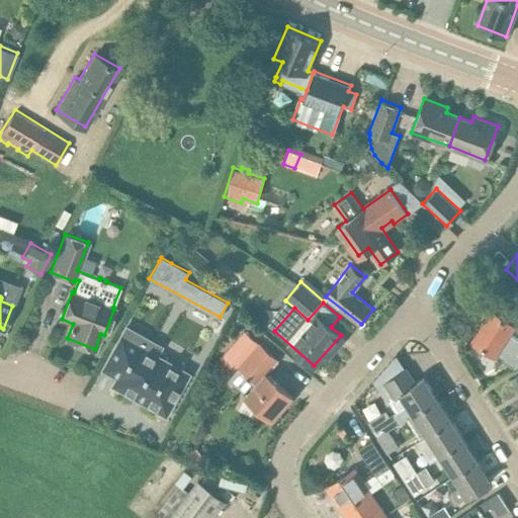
[(517,321),(516,320),(513,324),(492,310),(472,340),(494,354),(496,352),(504,357),(503,359),(514,366),(517,363),(517,321)]
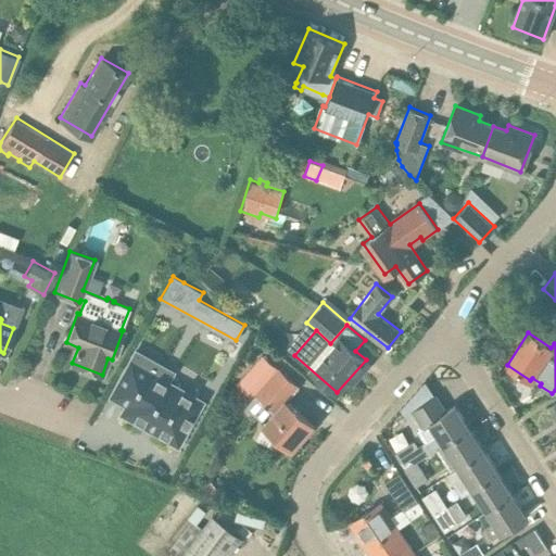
[(177,444),(201,401),(163,379),(168,370),(131,350),(108,394),(126,404),(121,413),(177,444)]
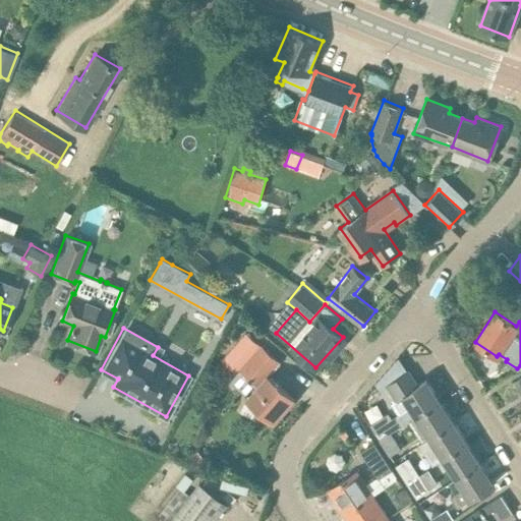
[(261,345),(245,333),(222,359),(236,372),(239,368),(261,345)]
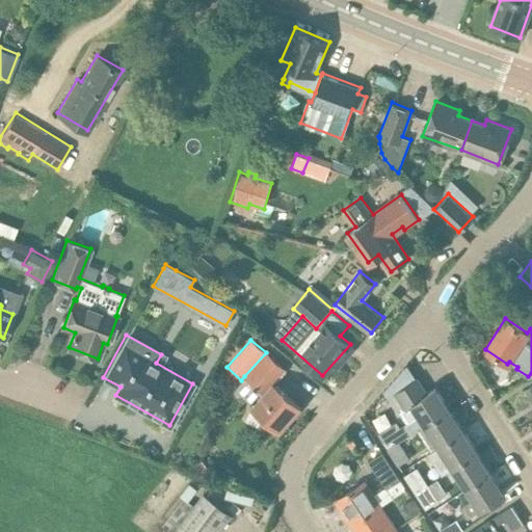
[(301,406),(274,383),(287,369),(267,351),(266,352),(244,376),(264,393),(253,406),(245,419),(261,428),(268,420),(281,430),(301,406)]
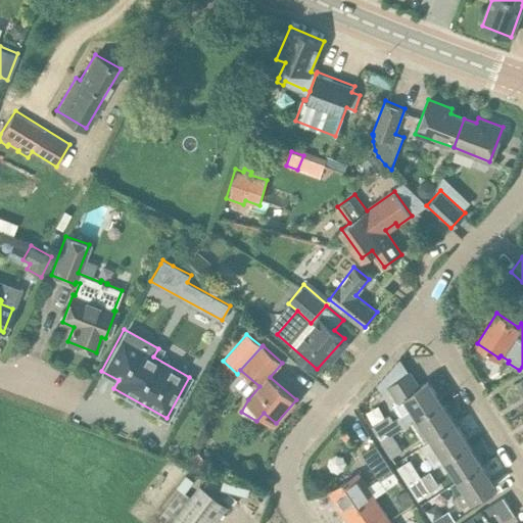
[(389,386),(396,397),(392,400),(392,405),(406,426),(418,418),(419,419),(442,402),(429,381),(420,387),(411,372),(389,386)]
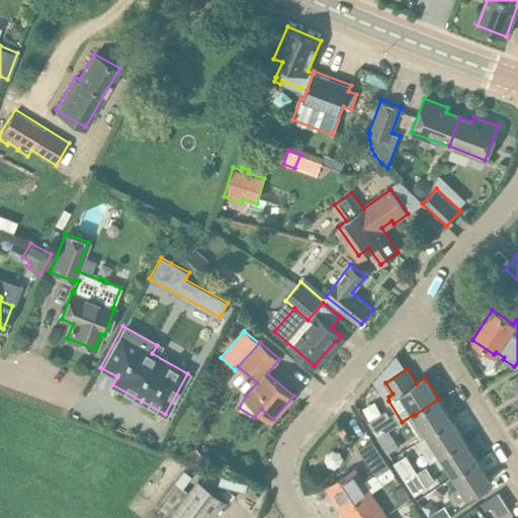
[(438,399),(415,415),(427,434),(416,441),(417,442),(451,420),(438,399)]
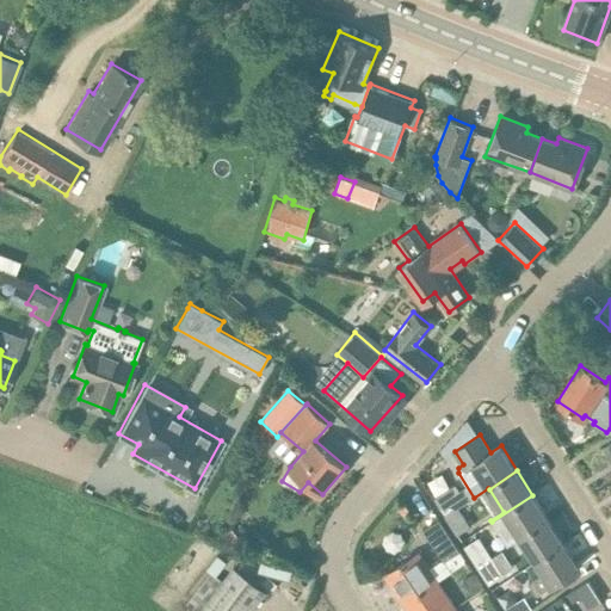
[(520,537),(549,519),(532,495),(492,522),(506,544),(519,536),(520,537)]
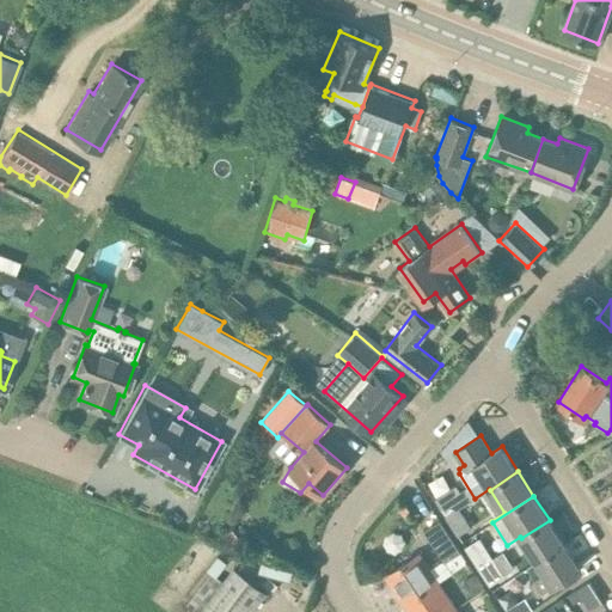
[(459,508),(445,518),(458,536),(471,526),(459,508)]
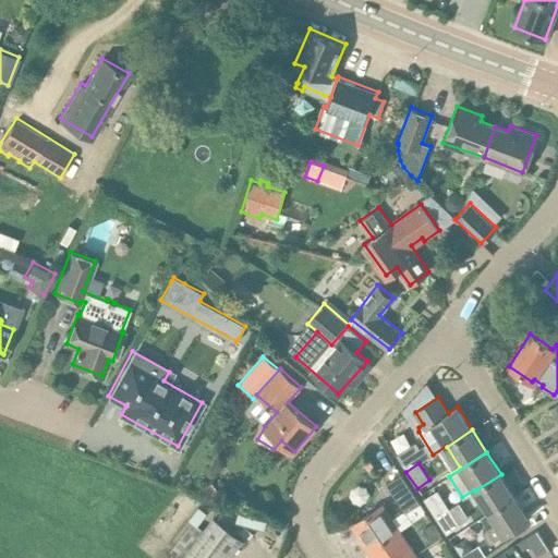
[(420,504),(401,474),(387,483),(405,512),(420,504)]
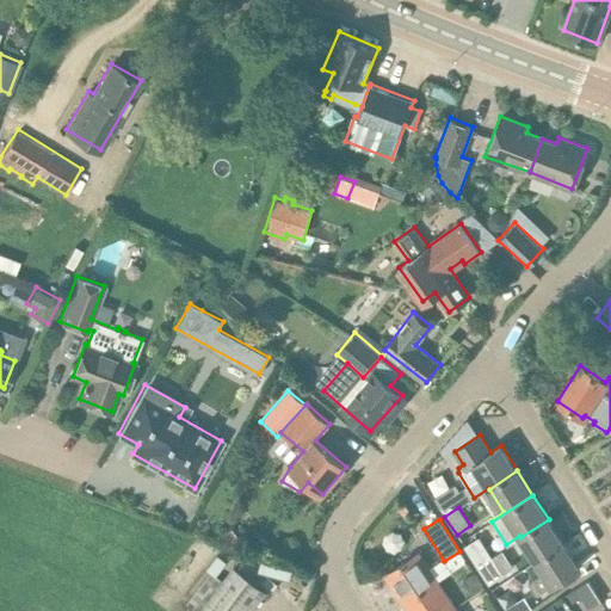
[(549,519),(520,537),(536,561),(565,543),(549,519)]
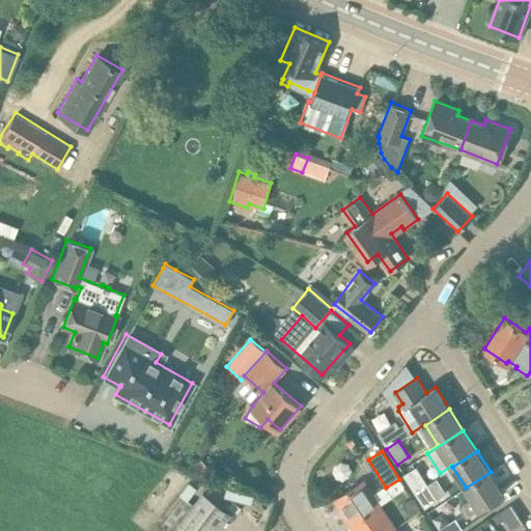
[(207,467),(199,457),(191,465),(198,474),(207,467)]
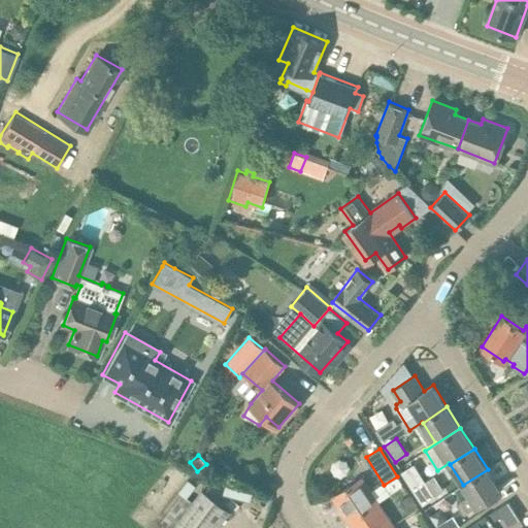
[(411,489),(424,482),(413,464),(400,472),(411,489)]
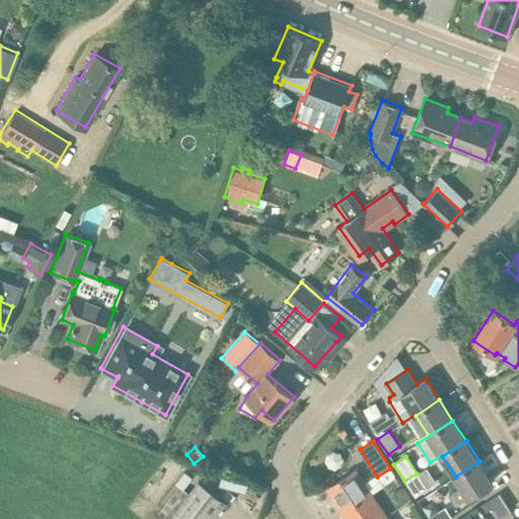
[(479,461),(455,476),(461,486),(448,495),(456,506),(493,482),(479,461)]
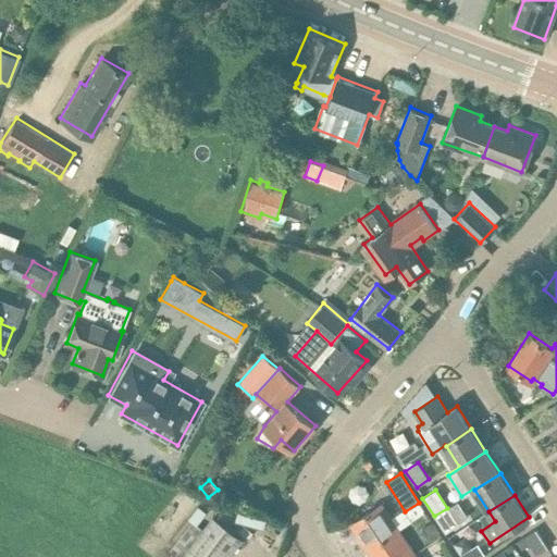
[(350,523),(368,549),(398,529),(382,503),(350,523)]
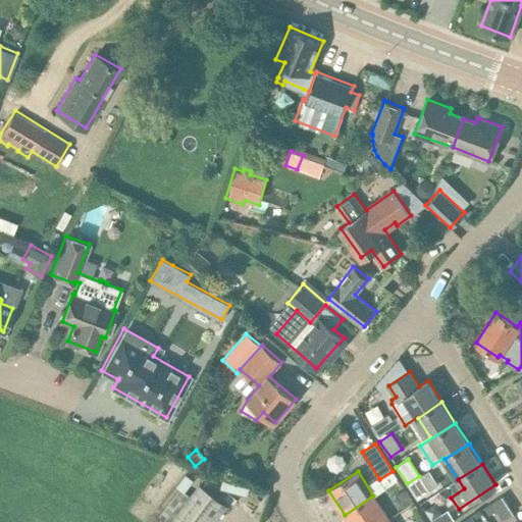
[(419,476),(407,483),(417,499),(428,490),(419,476)]
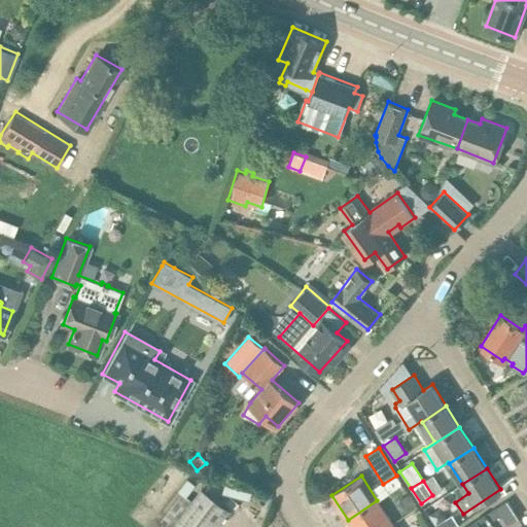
[(169,526),(217,526),(231,511),(201,487),(191,499),(183,493),(162,521),(169,526)]
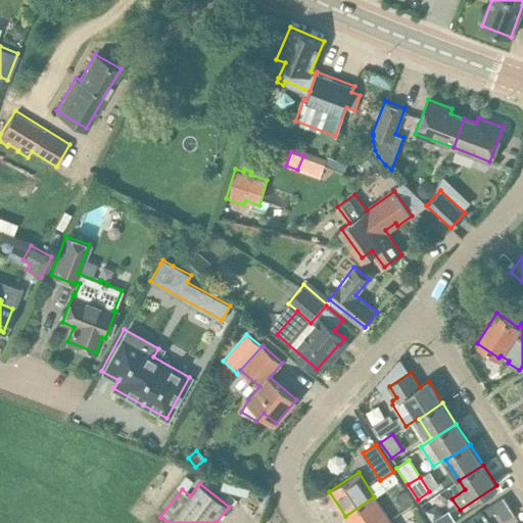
[(406,508),(413,503),(405,491),(397,495),(406,508)]
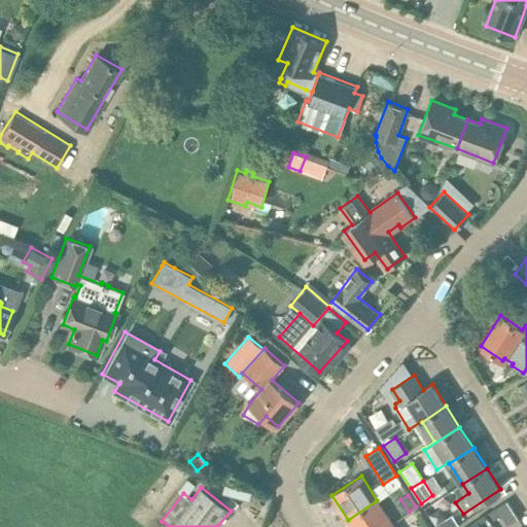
[(348,520),(352,526),(388,526),(393,524),(377,500),(348,520)]
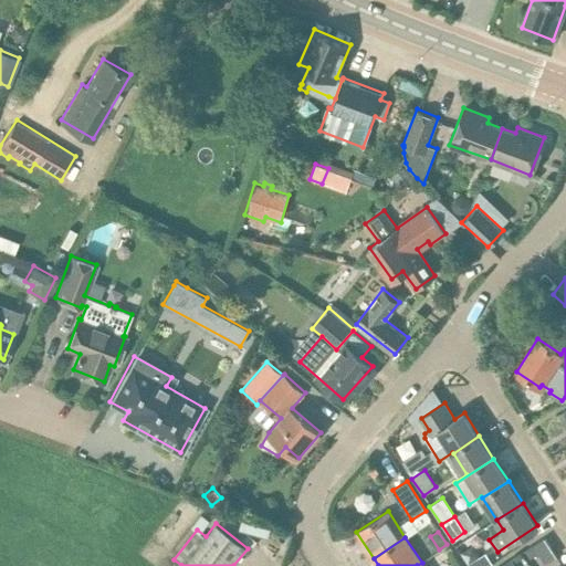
[(544,537),(525,549),(531,558),(537,553),(545,564),(556,556),(544,537)]
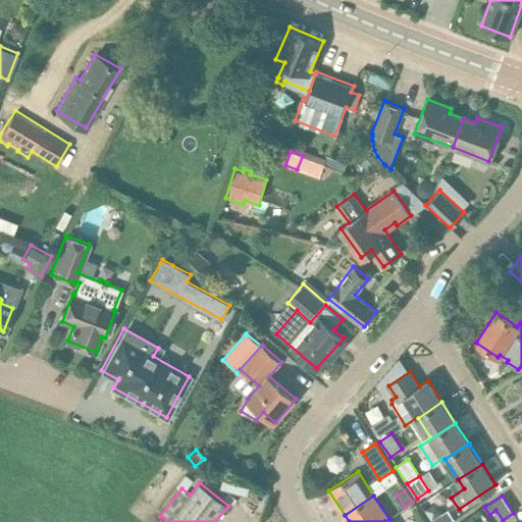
[(435,501),(423,509),(432,521),(450,521),(455,519),(447,508),(441,511),(435,501)]
